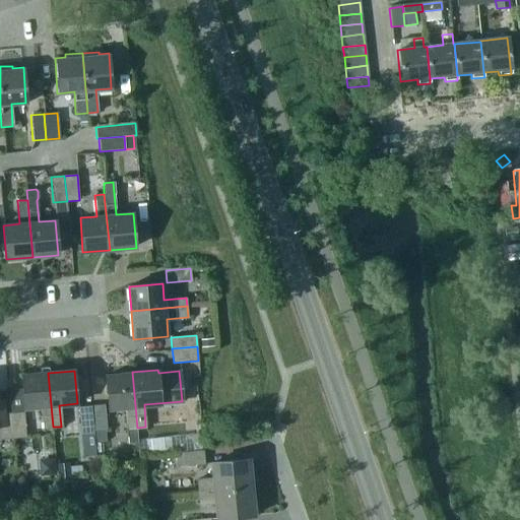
[(126,429),(137,428),(132,372),(105,375),(108,407),(124,406),(126,429)]
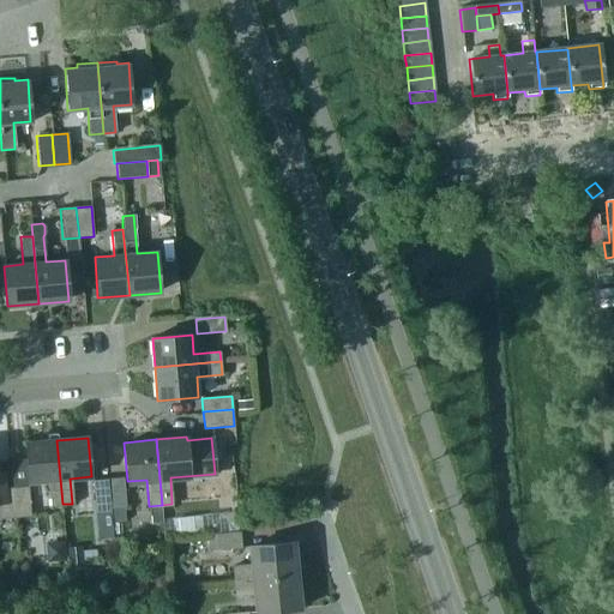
[(62,504),(56,440),(24,443),(28,482),(48,480),(50,505),(62,504)]
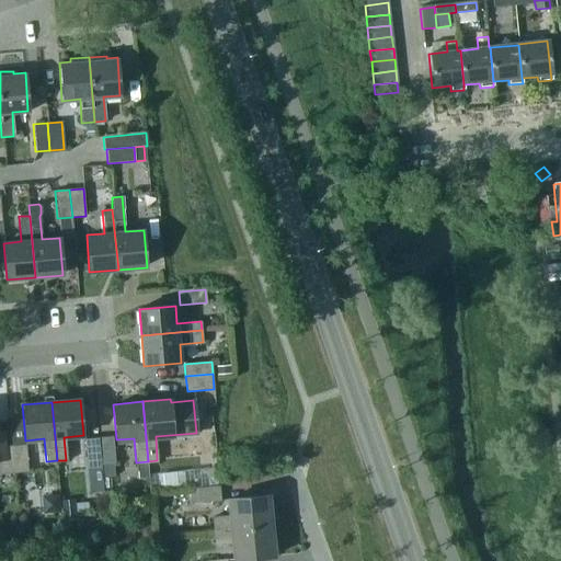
[(0,473),(14,473),(12,446),(6,447),(4,432),(0,431),(0,473)]
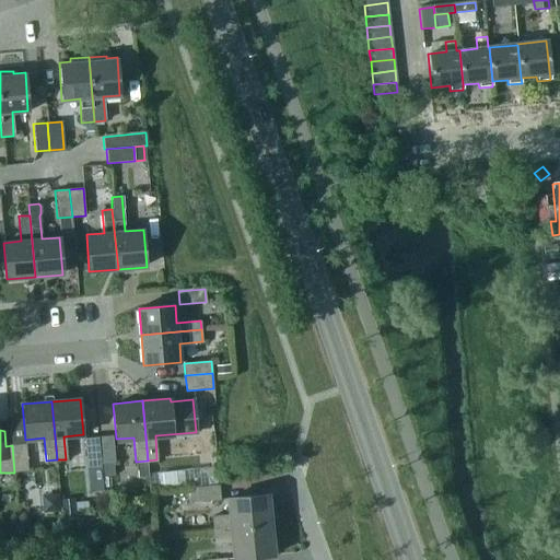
[(102,465),(100,438),(84,440),(86,466),(101,465),(102,465)]
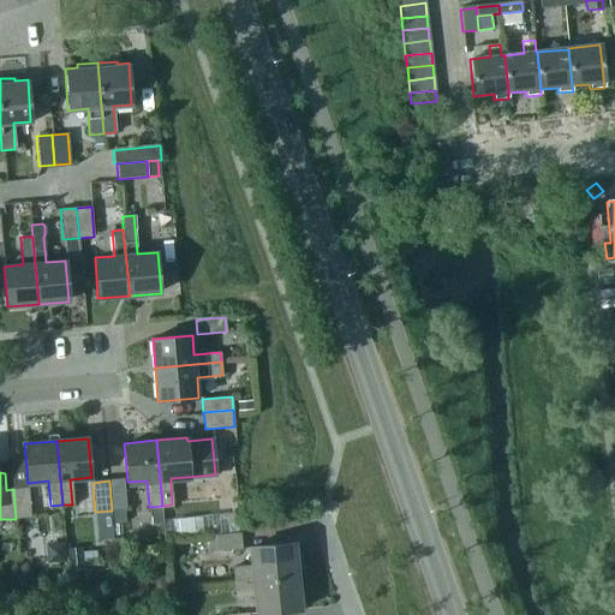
[(123,481),(109,481),(112,511),(124,509),(125,509),(123,481)]
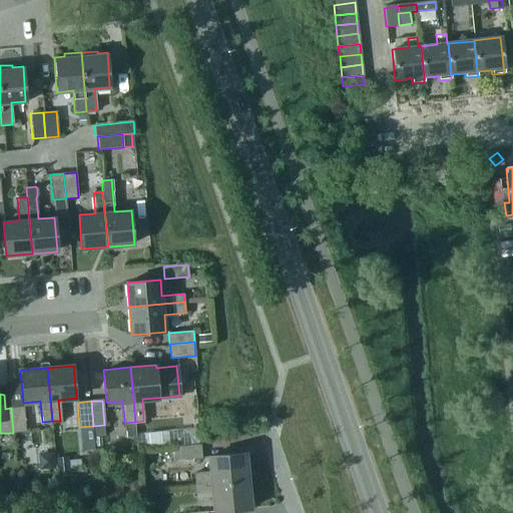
[(22,407),(11,408),(13,433),(24,432),(22,407)]
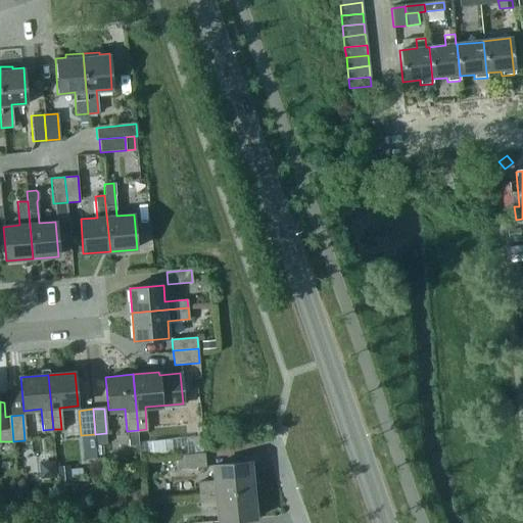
[(95,444),(106,443),(105,433),(95,434),(94,434),(95,444)]
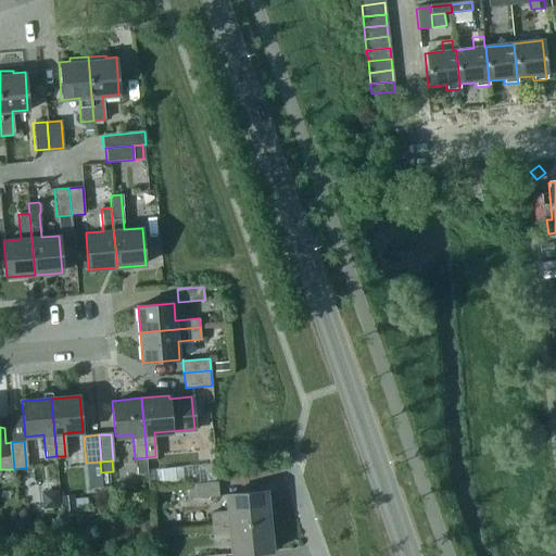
[(163,487),(176,485),(174,467),(161,468),(163,487)]
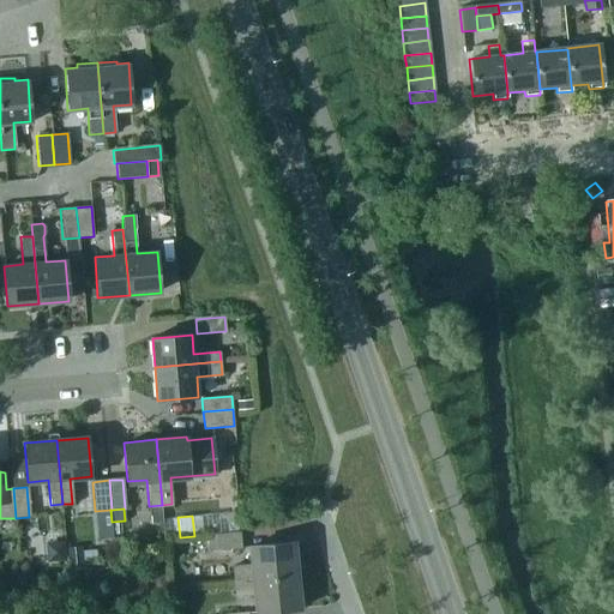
[(211,535),(212,551),(240,548),(239,533),(211,535)]
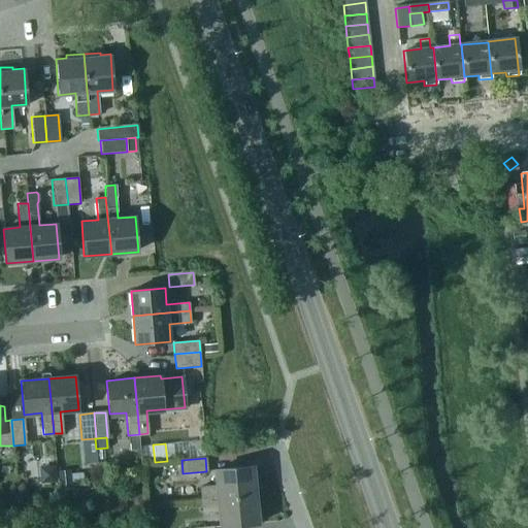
[(200,487),(201,500),(256,495),(253,466),(216,469),(217,486),(200,487)]
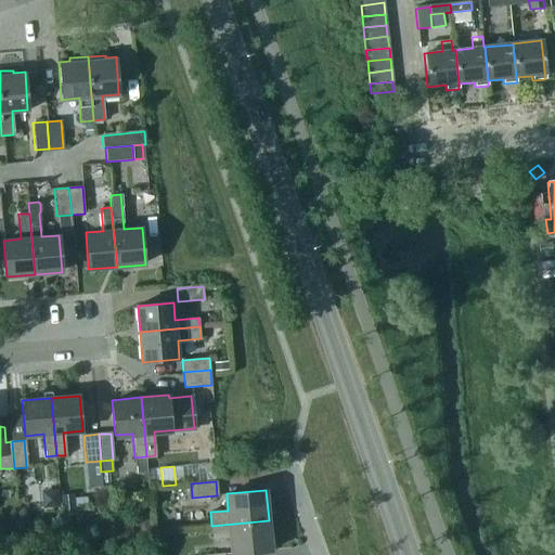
[(56,491),(42,492),(44,506),(57,505),(56,491)]
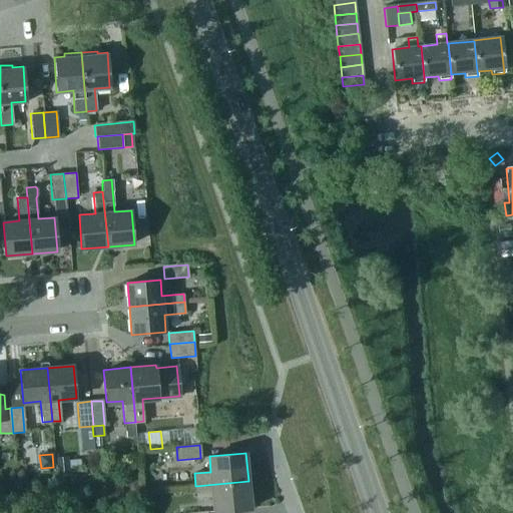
[(67,458),(55,460),(56,467),(68,466),(67,458)]
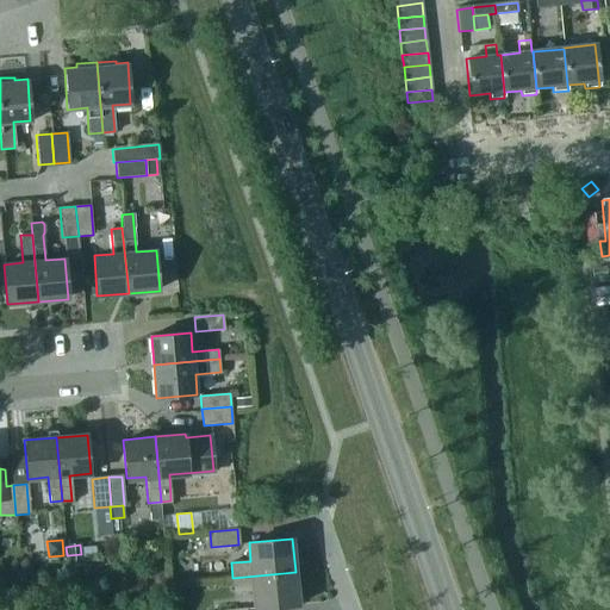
[(296,572),(232,578),(234,592),(254,591),(255,609),(298,605),(296,572)]
